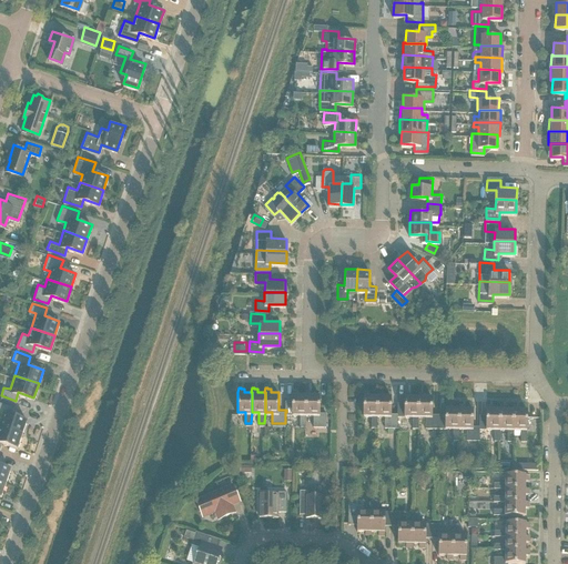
[(306,393),(305,393),(298,392),(298,390),(295,390),(295,389),(293,389),(292,392),(292,399),(285,399),(285,410),(286,410),(286,412),(300,413),(300,424),(305,424),(305,413),(306,393)]
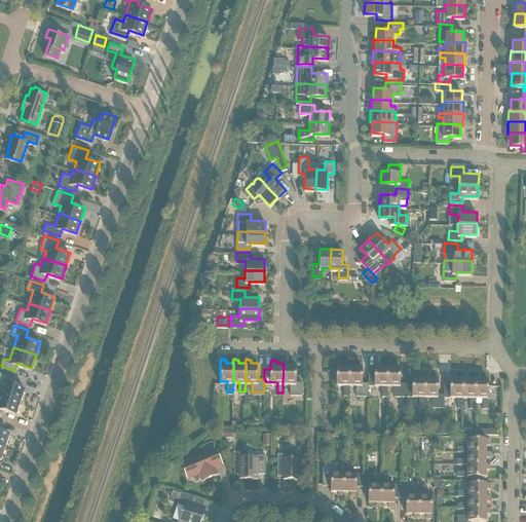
[(284,364),(283,382),(290,382),(290,393),(302,393),(302,379),(296,379),(296,364),(289,364),(289,361),(286,361),(286,360),(284,360),(283,364),(284,364)]
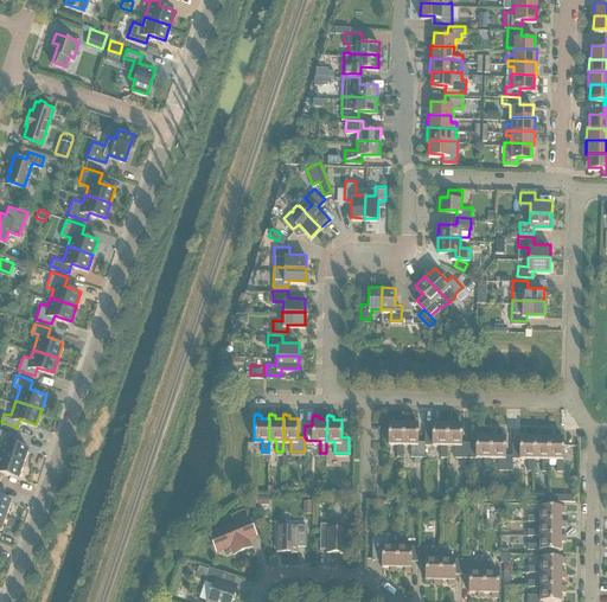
[(403,420),(395,420),(395,417),(393,417),(393,416),(389,416),(389,420),(388,420),(388,441),(397,441),(396,454),(403,454),(403,442),(403,420)]
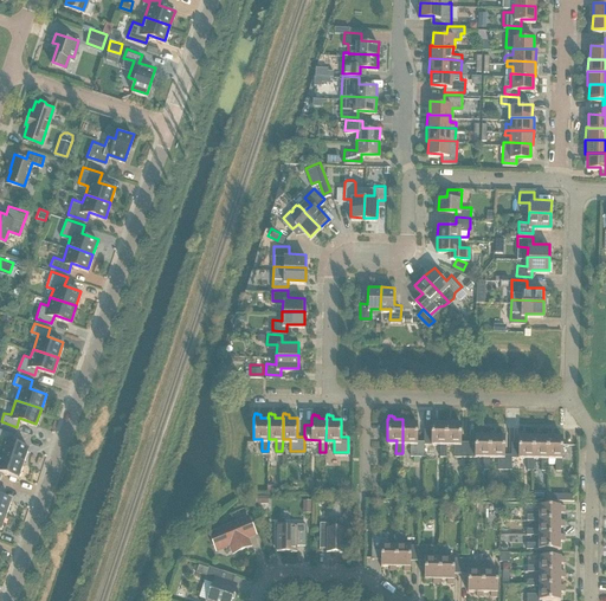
[(424,438),(417,438),(417,420),(408,420),(408,417),(406,417),(406,415),(403,415),(403,419),(403,441),(411,441),(410,453),(424,453),(424,441),(424,438)]
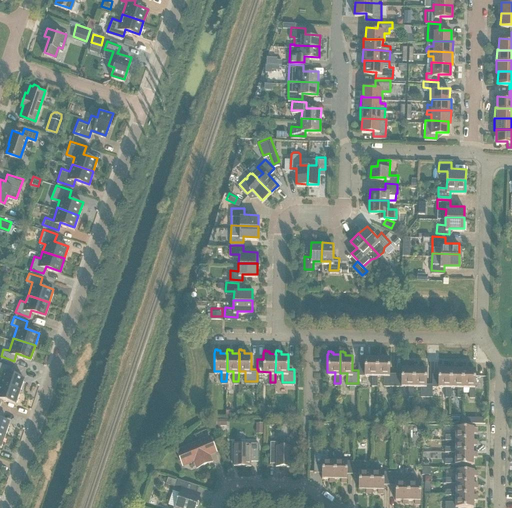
[(358,360),(358,370),(358,373),(372,373),(371,383),(377,383),(377,373),(377,355),(370,355),(370,352),(367,352),(367,351),(365,351),(365,355),(364,355),(364,360),(358,360)]
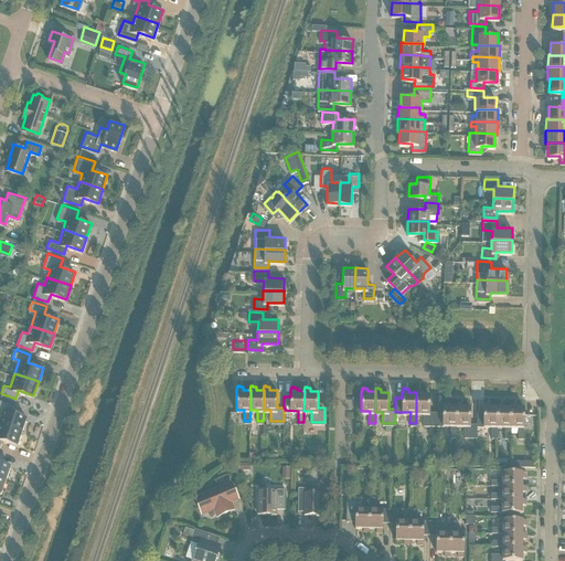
[(436,423),(436,410),(429,410),(429,392),(422,392),(422,389),(418,389),(418,388),(416,388),(416,392),(416,412),(424,412),(423,423),(436,423)]
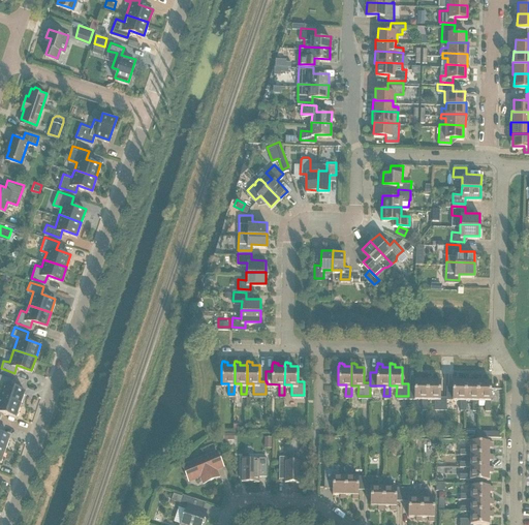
[(0,389),(0,395),(21,402),(25,389),(10,384),(13,377),(0,372),(0,387),(1,388),(0,389)]
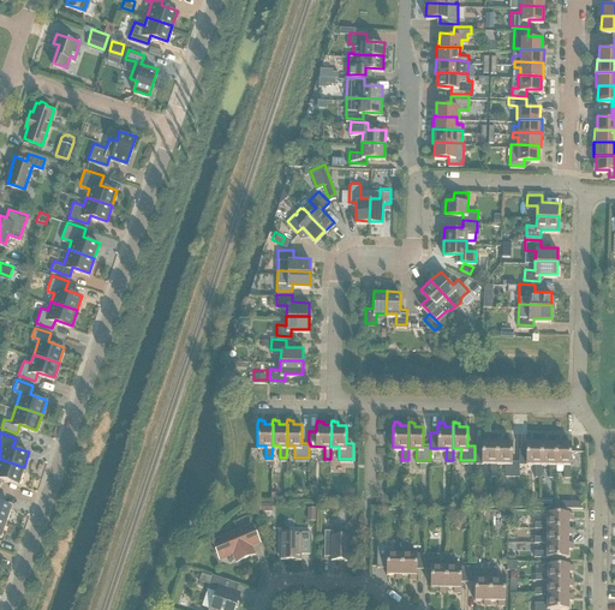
[(497,440),(489,440),(489,436),(485,436),(485,435),(483,435),(483,438),(482,438),(482,446),(475,446),(475,460),(490,461),(490,473),(496,473),(497,461),(497,440)]
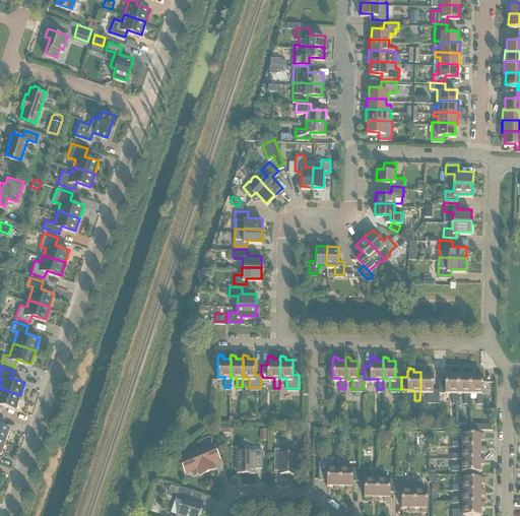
[(439,388),(433,388),(433,372),(426,372),(426,369),(423,369),(423,368),(420,368),(420,372),(420,390),(427,390),(427,400),(439,400),(439,390),(439,388)]
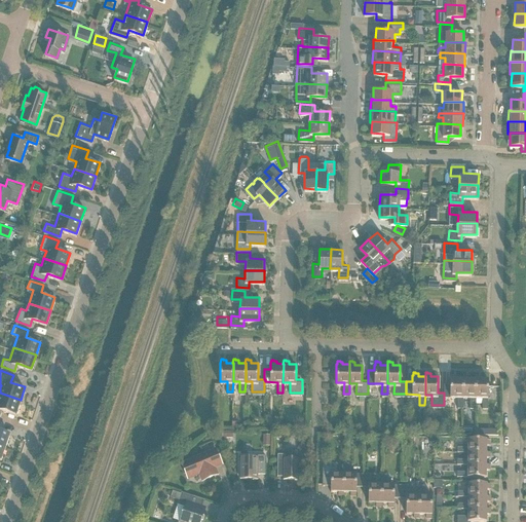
[(463,376),(462,376),(456,376),(456,373),(453,373),(453,372),(451,372),(451,376),(450,376),(450,382),(444,381),(444,393),(444,395),(457,395),(457,405),(462,406),(463,395),(463,376)]
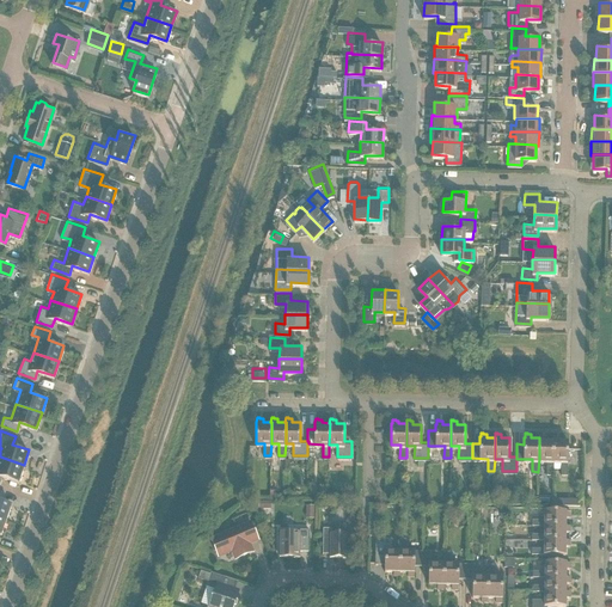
[(554,439),(545,437),(545,435),(542,435),(542,434),(539,434),(538,437),(539,437),(539,459),(546,459),(546,472),(552,472),(554,460),(554,439)]
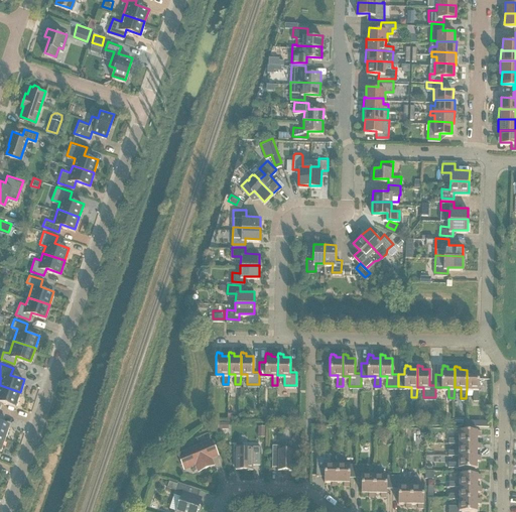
[(467,370),(467,388),(473,388),(473,398),(478,398),(479,388),(479,370),(472,370),(472,367),(469,367),(469,366),(467,366),(467,370)]
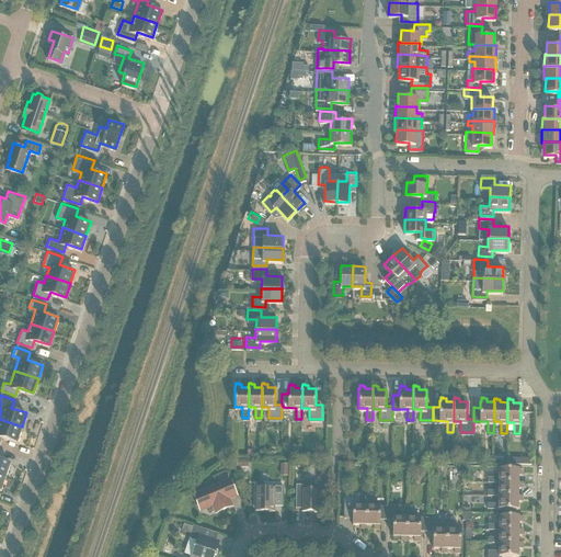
[(18,441),(22,427),(0,419),(0,441),(2,435),(18,441)]
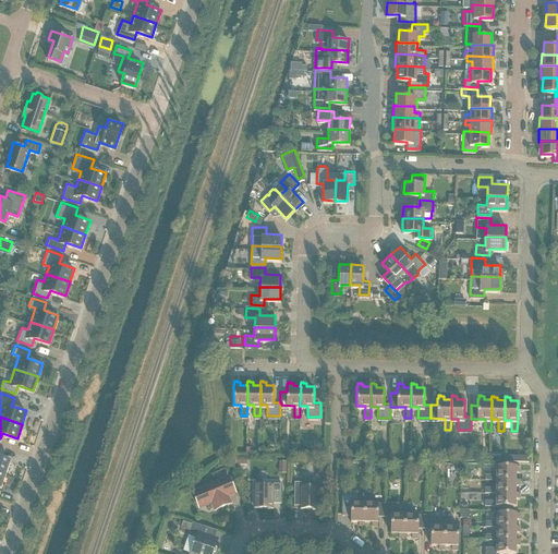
[(0,469),(5,472),(10,458),(0,454),(0,469)]
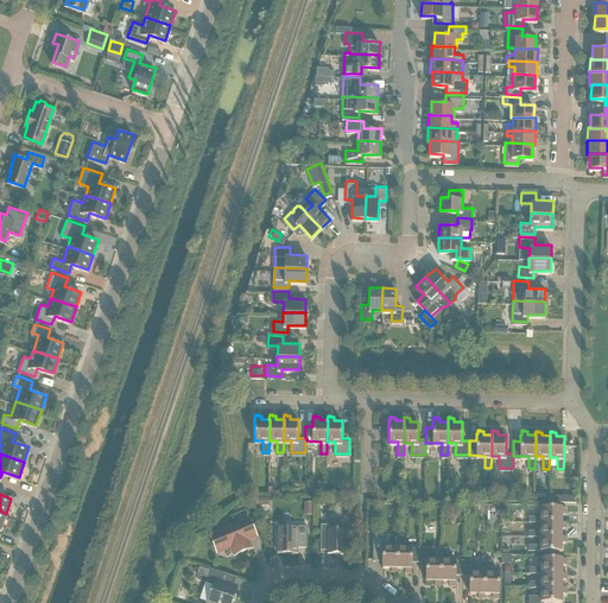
[(562,519),(562,511),(565,511),(565,508),(567,508),(567,505),(562,505),(540,503),(540,513),(529,513),(529,519),(540,519),(562,519)]
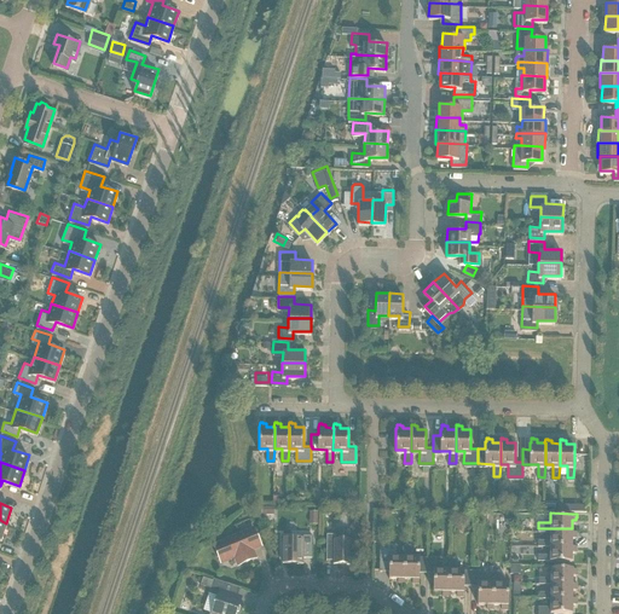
[(249,554),(254,551),(252,545),(260,542),(254,526),(215,542),(221,557),(235,551),(239,561),(250,556),(249,554)]
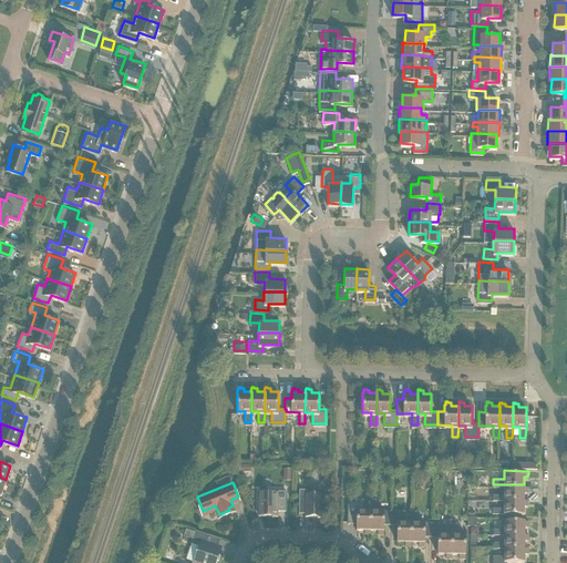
[(524,498),(524,490),(527,490),(527,488),(528,488),(528,484),(524,484),(504,484),(504,492),(493,492),(493,498),(504,498),(524,498)]
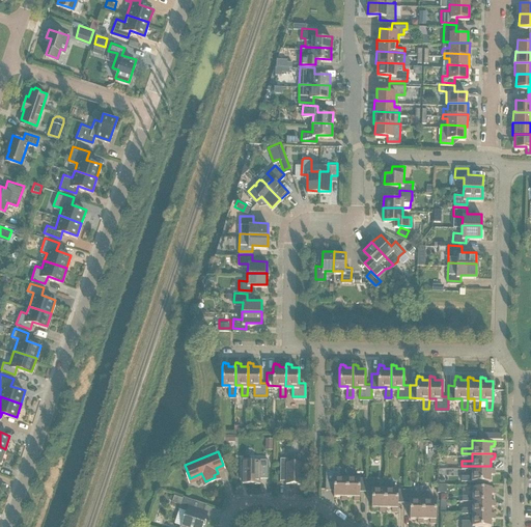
[(301,481),(302,460),(287,460),(287,455),(280,455),(280,477),(286,477),(286,480),(301,481)]
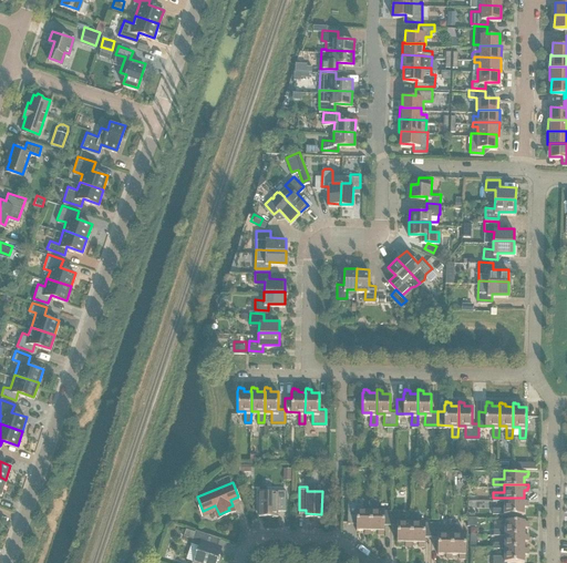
[(286,508),(286,488),(277,488),(277,490),(260,490),(259,513),(277,513),(278,508),(286,508)]
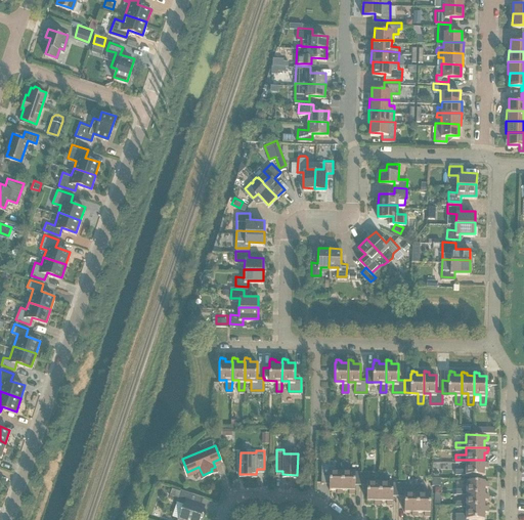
[(342,487),(342,469),(335,469),(336,459),(321,458),(321,481),(330,481),(330,487),(337,487),(337,490),(339,490),(339,491),(342,491),(342,487)]
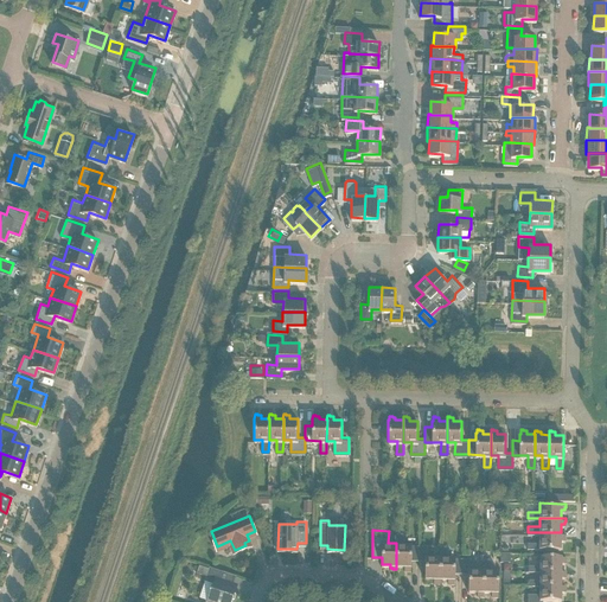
[(419,558),(419,543),(402,543),(403,531),(396,531),(396,543),(396,564),(404,564),(404,568),(407,568),(407,569),(410,569),(410,564),(411,564),(411,558),(419,558)]
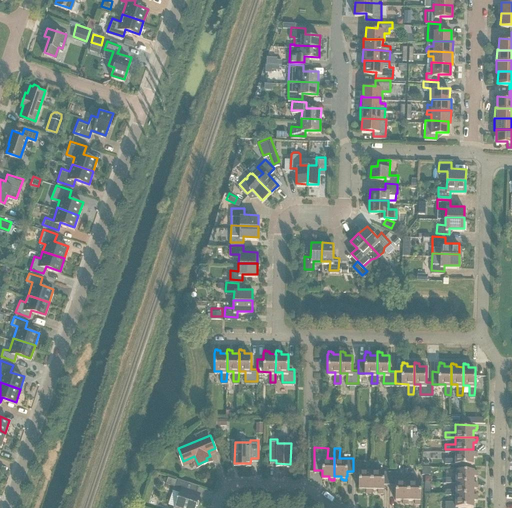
[(473,449),(455,449),(455,456),(445,456),(445,461),(455,461),(473,462),(473,454),(476,454),(476,452),(477,452),(477,449),(473,449)]
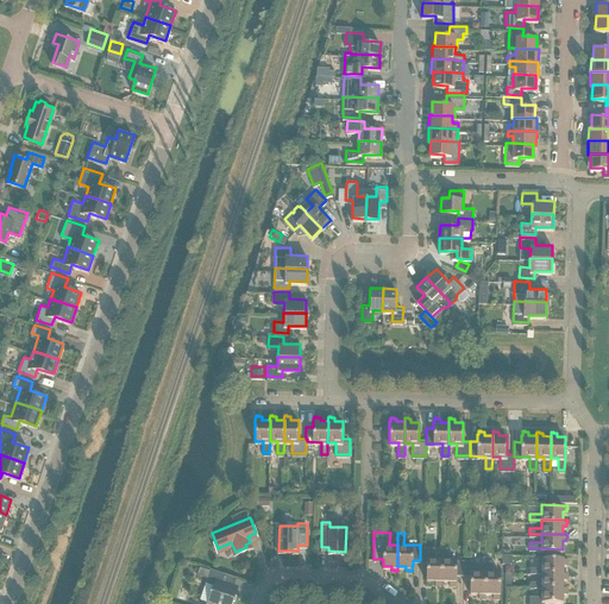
[(441,579),(441,558),(433,557),(433,545),(420,545),(420,560),(427,560),(426,578),(435,579),(435,582),(438,582),(438,583),(441,583),(441,579)]
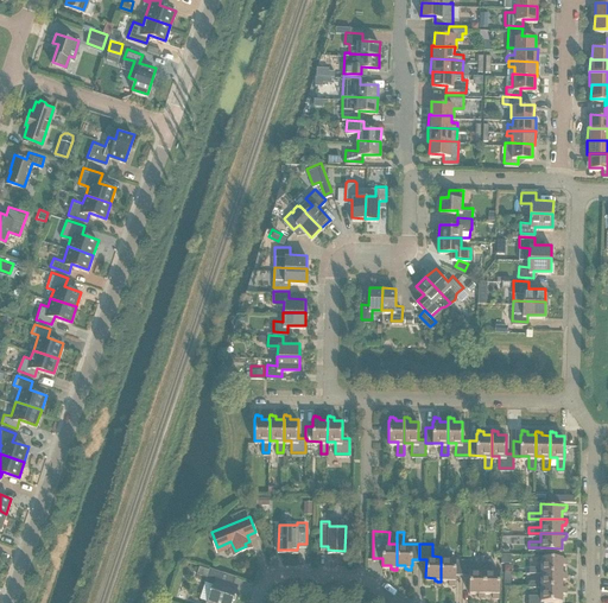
[(462,572),(463,557),(447,557),(447,545),(441,544),(441,557),(441,578),(449,578),(449,581),(451,582),(451,583),(455,583),(455,578),(455,571),(462,572)]
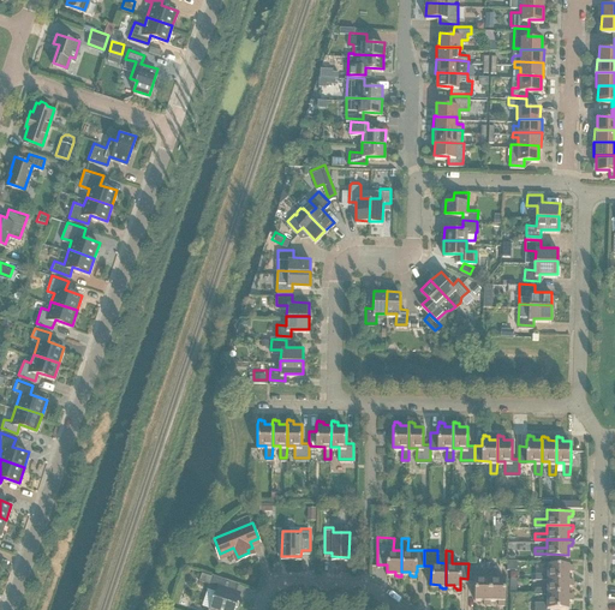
[(568,576),(569,568),(572,568),(572,566),(573,566),(573,562),(569,562),(548,561),(547,570),(535,570),(535,576),(547,576),(568,576)]
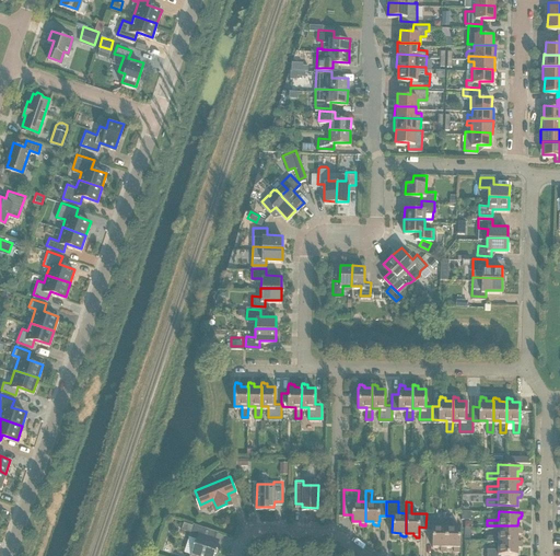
[(445,548),(446,524),(439,524),(439,513),(427,513),(426,528),(432,528),(432,544),(440,544),(440,547),(443,547),(443,548),(445,548)]
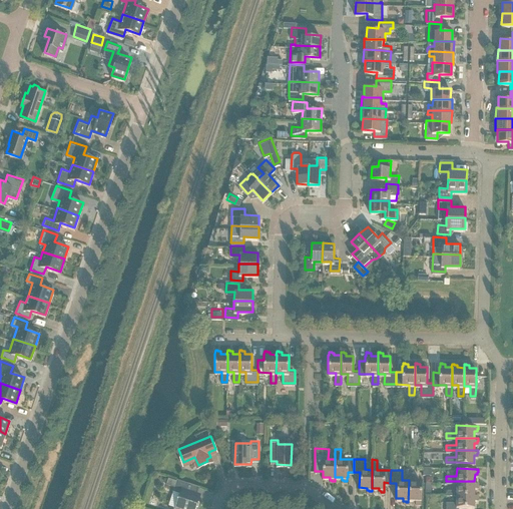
[(409,470),(409,480),(408,502),(409,502),(409,498),(415,499),(415,501),(418,501),(418,502),(421,502),(421,499),(421,481),(414,481),(414,470),(409,470)]
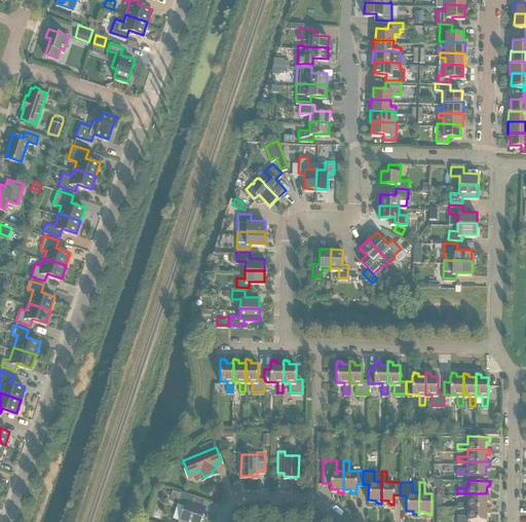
[(178,496),(177,500),(186,504),(181,518),(181,519),(182,518),(193,521),(198,521),(204,505),(203,505),(191,500),(193,493),(194,493),(181,488),(180,490),(172,488),(170,494),(178,496)]
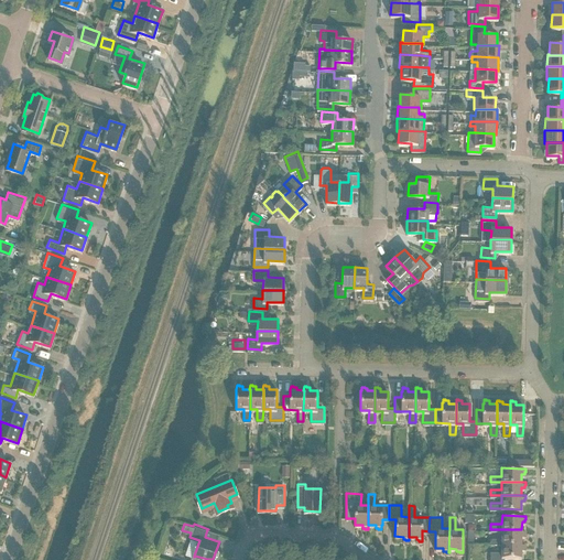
[(521,542),(521,535),(524,535),(524,532),(525,532),(525,529),(521,529),(501,529),(501,537),(490,537),(490,542),(501,542),(521,542)]
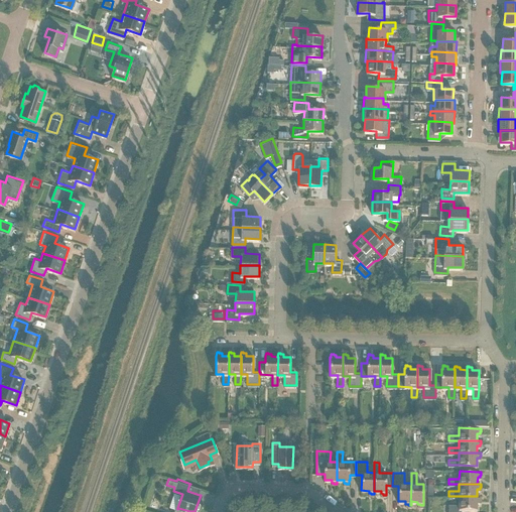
[(477,496),(459,496),(459,503),(448,503),(447,511),(461,511),(462,508),(477,509),(477,501),(480,501),(480,499),(481,499),(481,496),(477,496)]
